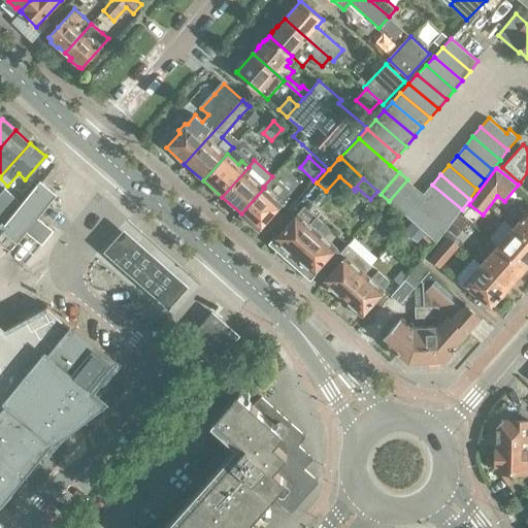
[(389,201),(397,208),(416,187),(407,179),(389,201)]
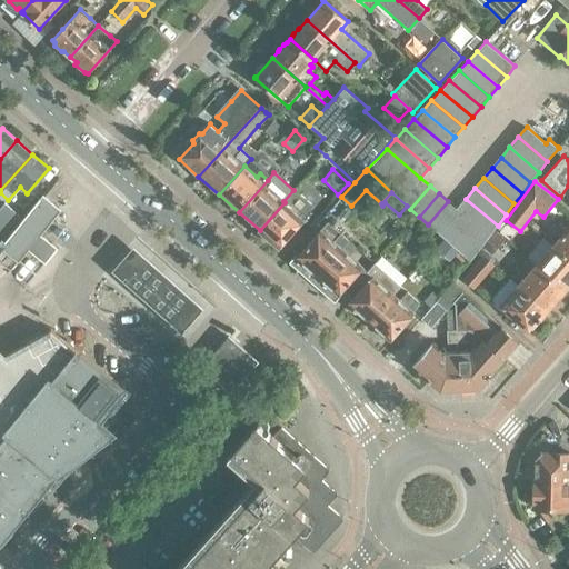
[(10,255),(19,262),(29,250),(46,263),(58,248),(41,235),(61,211),(55,205),(43,196),(1,247),(10,255)]
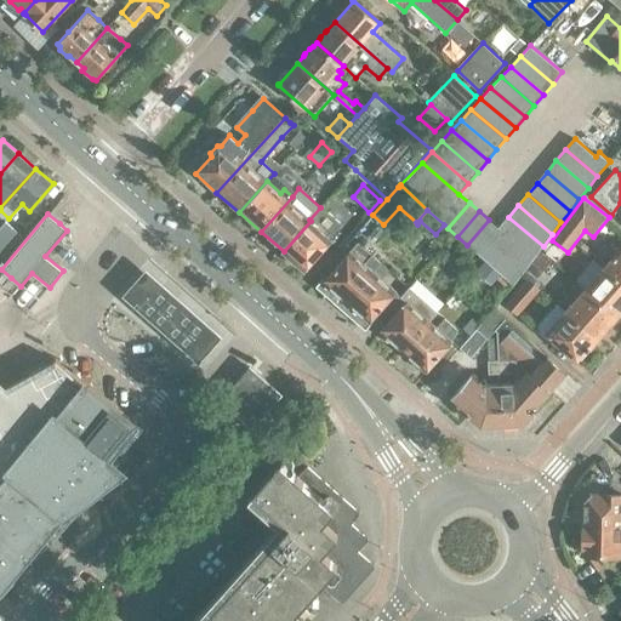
[(535,258),(543,246),(508,217),(499,228),(535,258)]
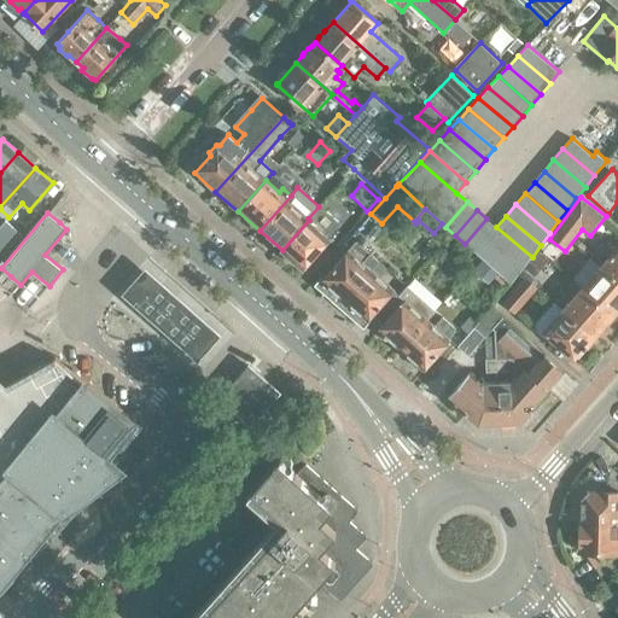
[(516,278),(532,257),(496,227),(487,219),(465,244),(483,260),(499,273),(509,283),(516,278)]
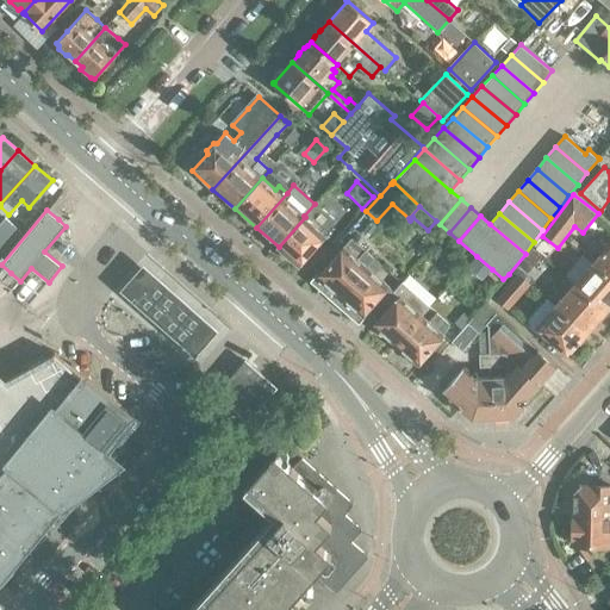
[(325,235),(305,217),(279,247),(299,266),(309,254),(325,235)]
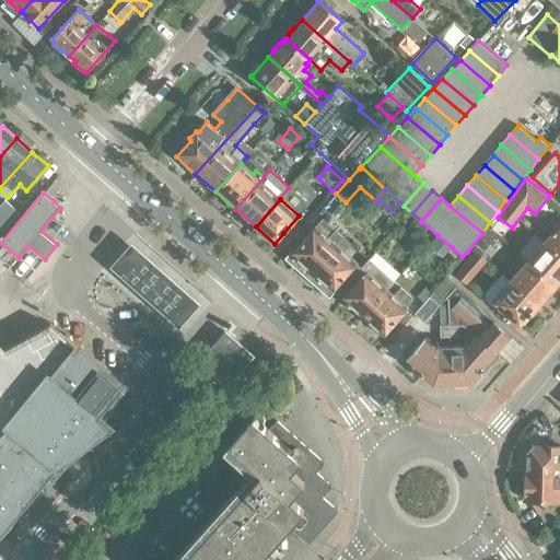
[(0,220),(0,225),(4,229),(19,212),(12,206),(0,220)]
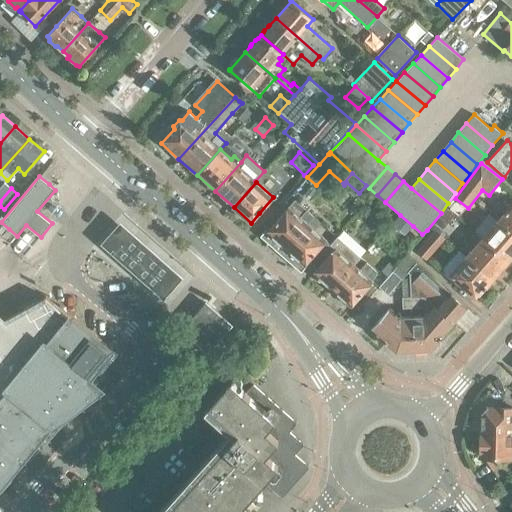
[(284,249),(307,224),(313,216),(294,200),(266,232),(268,234),(277,243),(284,249)]
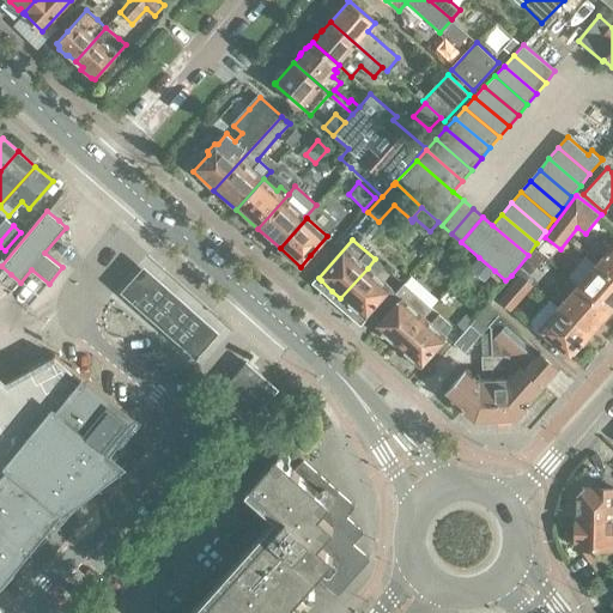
[(612,275),(612,247),(599,263),(612,275)]
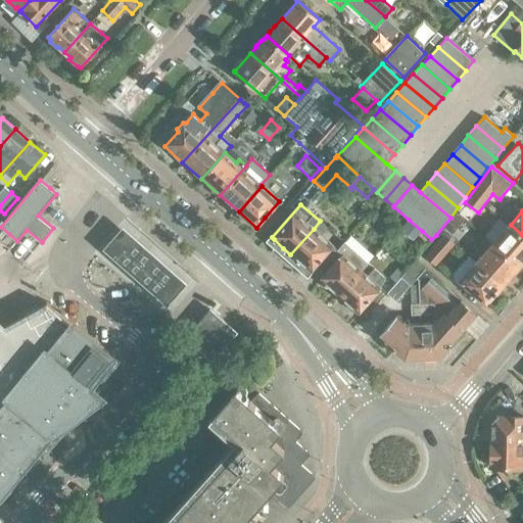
[(320,221),(314,229),(290,254),(298,262),(308,270),(311,272),(333,246),(321,235),(327,228),(320,221)]
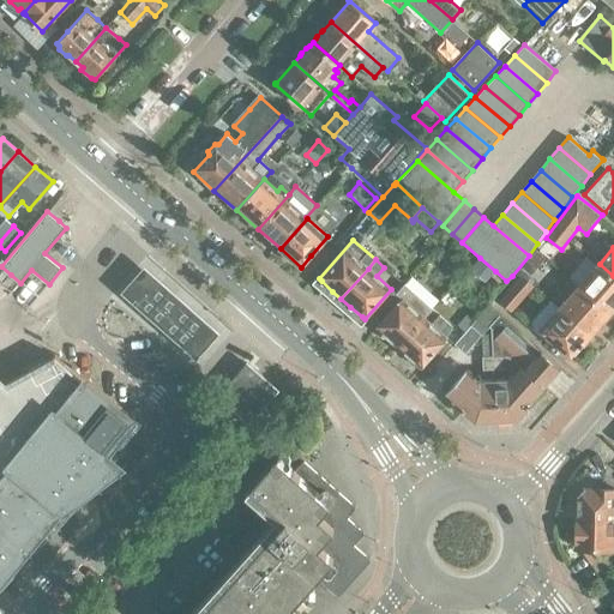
[(613,276),(600,264),(581,287),(611,312),(613,307),(613,276)]
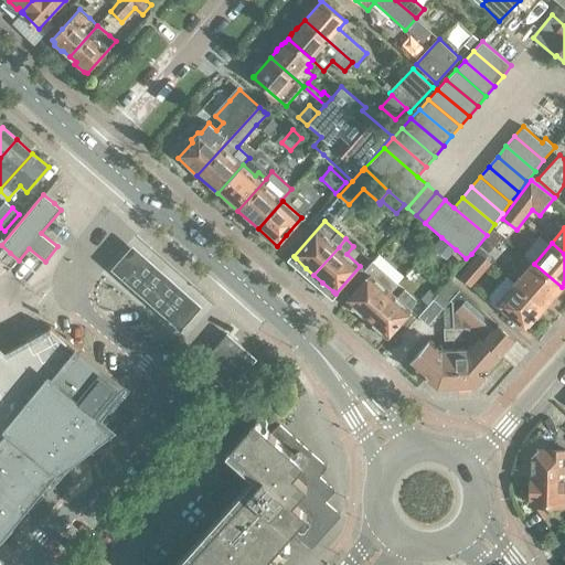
[(137,251),(117,274),(187,333),(208,310),(137,251)]
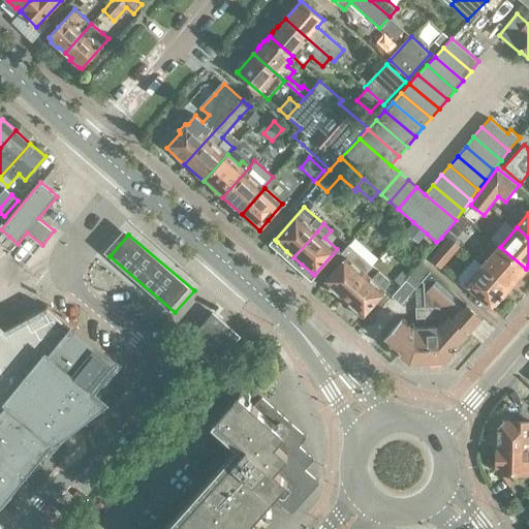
[(449,237),(433,256),(430,259),(441,269),(460,246),(449,237)]
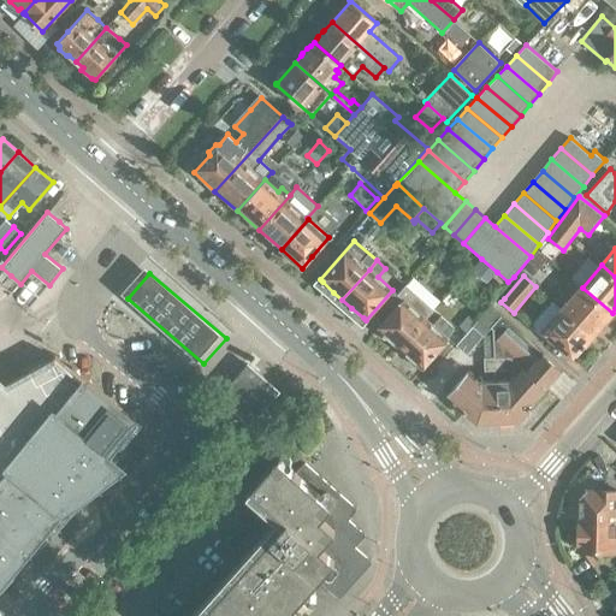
[(593,335),(612,313),(582,288),(574,280),(560,295),(568,303),(563,308),(593,335)]
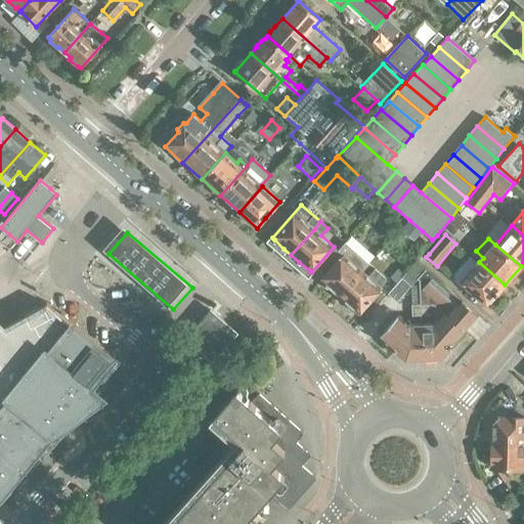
[(331,289),(340,297),(363,271),(369,264),(350,248),(346,243),(339,251),(343,255),(320,279),(323,282),(324,286),(326,288),(331,289)]
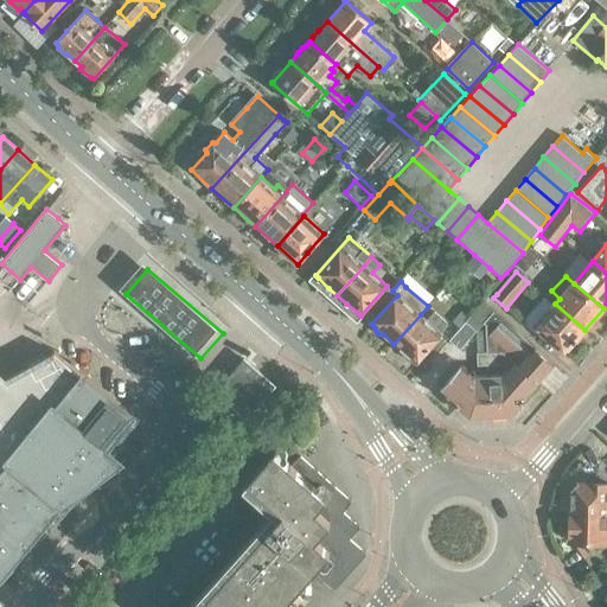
[(516,360),(538,379),(553,363),(515,331),(494,312),(483,301),(466,321),(448,342),(459,350),(465,356),(472,347),(466,343),(483,324),(487,327),(487,333),(487,365),(503,364),(502,351),(503,350),(516,360)]
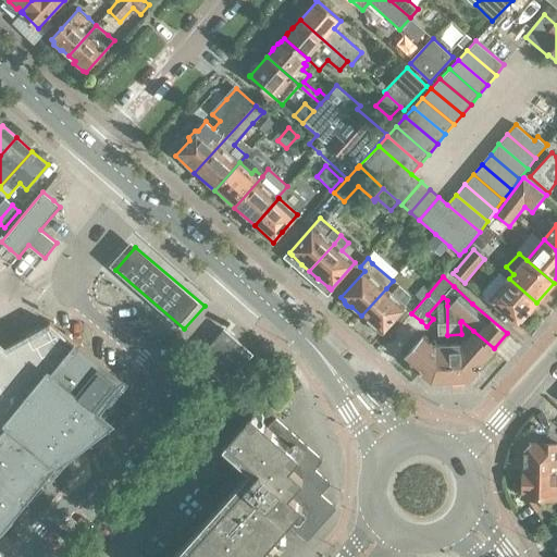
[(536,302),(509,279),(491,299),(517,323),(525,313),(527,313),(536,302)]
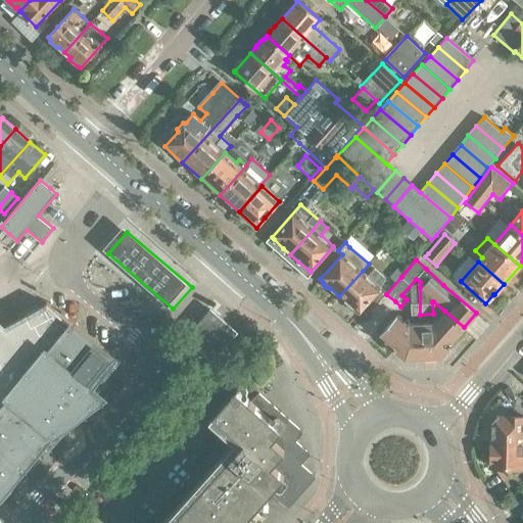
[(355,311),(359,314),(375,294),(380,288),(386,280),(373,269),(368,275),(363,271),(339,296),(348,304),(349,307),(351,311),(355,311)]
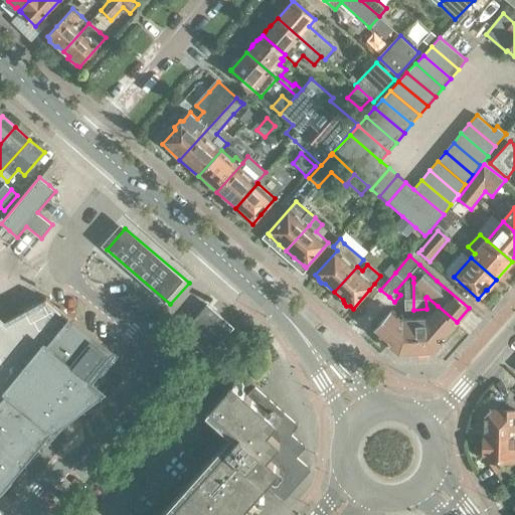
[(84,386),(112,352),(46,299),(45,299),(0,323),(0,488),(56,420),(77,404),(79,401),(80,400),(82,398),(83,396),(83,393),(84,392),(84,390),(84,388),(84,386)]
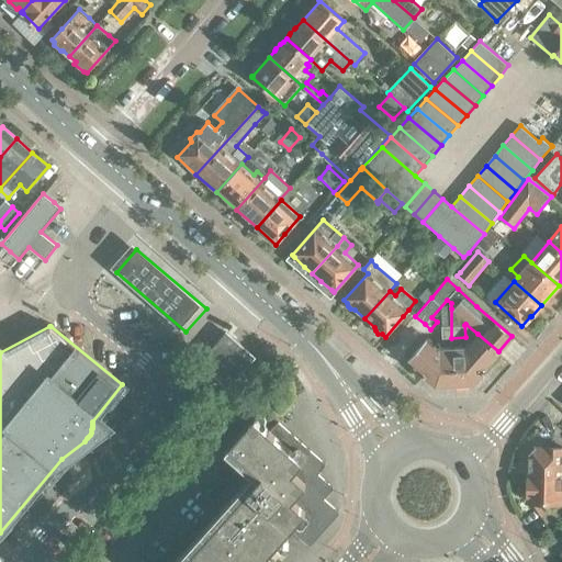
[(226,333),(200,362),(228,386),(254,357),(226,333)]
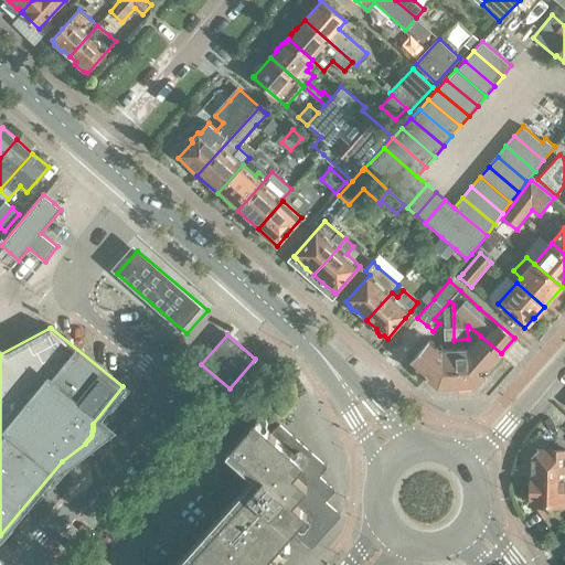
[(425,375),(427,377),(438,387),(438,386),(476,384),(476,385),(488,372),(487,371),(500,355),(501,353),(480,336),(469,350),(440,351),(429,340),(409,361),(425,374),(425,375)]
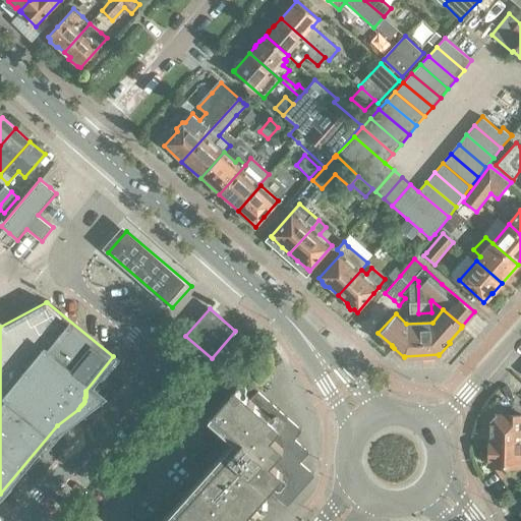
[(250,399),(213,365),(189,392),(242,439),(168,520),(240,520),(249,511),(243,506),(243,505),(242,505),(242,504),(243,503),(243,502),(255,488),(264,496),(269,489),(258,479),(283,453),(262,433),(281,412),(273,405),(273,404),(272,404),(257,392),(258,392),(257,391),(250,399)]
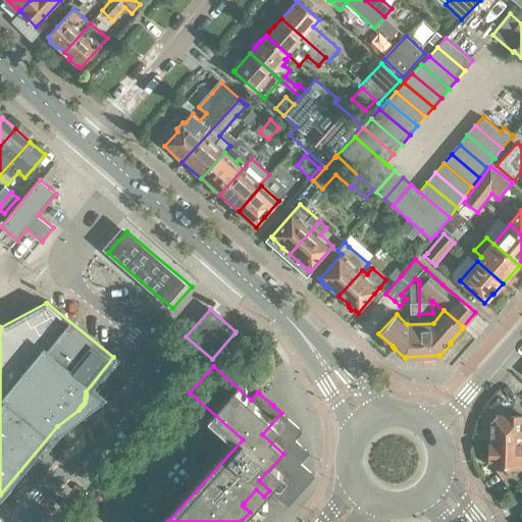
[(283,454),(295,440),(303,431),(302,430),(302,431),(288,419),(289,418),(288,417),(286,418),(281,413),(262,434),(283,454)]
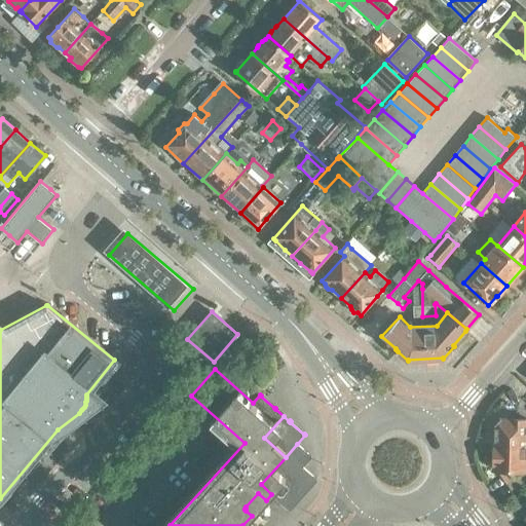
[(494,424),(494,447),(525,447),(525,419),(500,419),(494,424)]
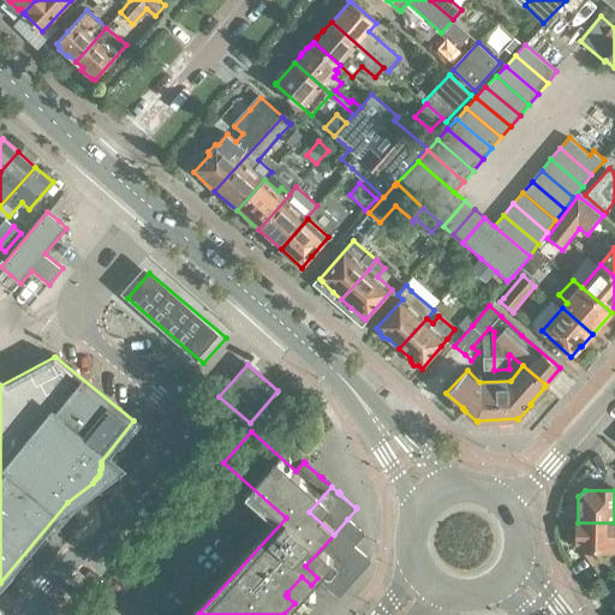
[(354,547),(365,533),(364,532),(363,533),(347,519),(334,535),(305,566),(317,578),(339,597),(340,596),(340,595),(354,579),(354,580),(356,579),(354,578),(369,562),(370,562),(371,561),(370,561),(371,560),(370,559),(369,560),(354,547)]
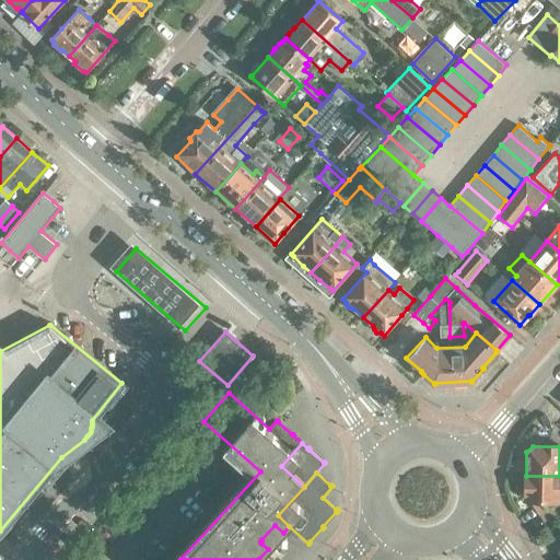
[(559,476),(526,476),(525,499),(559,500),(559,476)]
